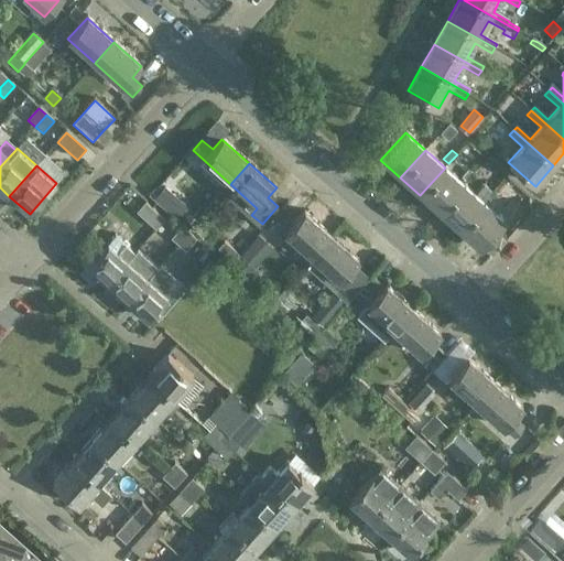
[(445,168),(420,195),(440,213),(464,185),(445,168)]
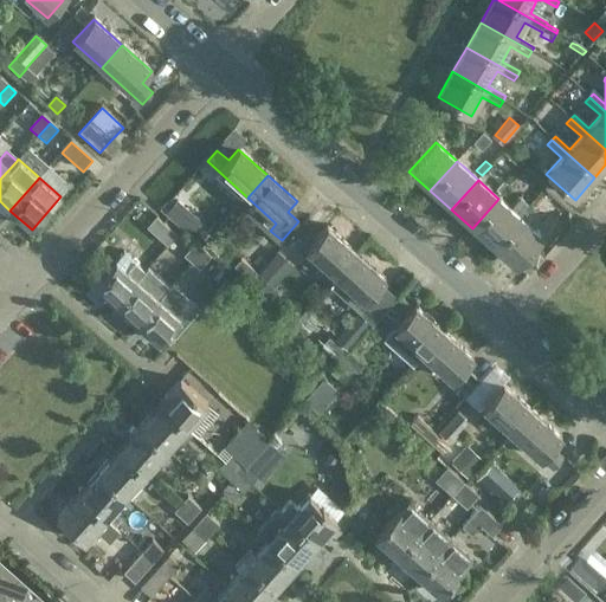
[(498,199),(472,228),(492,247),(520,218),(529,208),(520,200),(511,209),(498,199)]
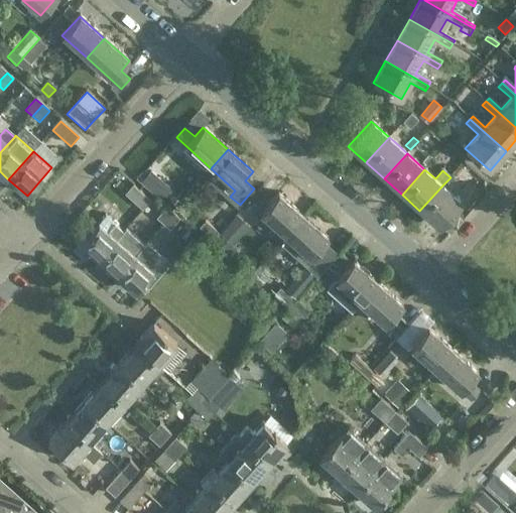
[(152,172),(146,178),(154,185),(160,179),(152,172)]
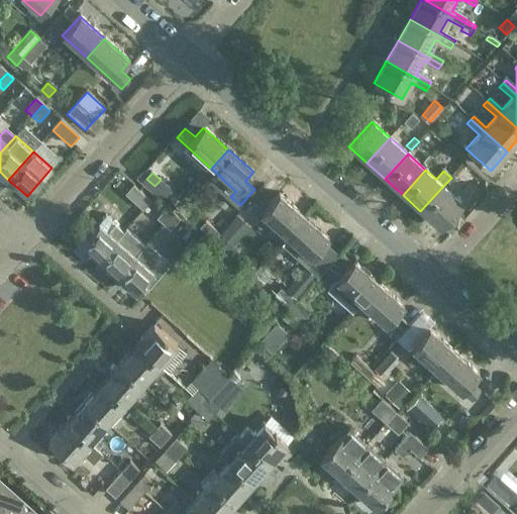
[(474,178),(461,191),(476,204),(488,191),(474,178)]
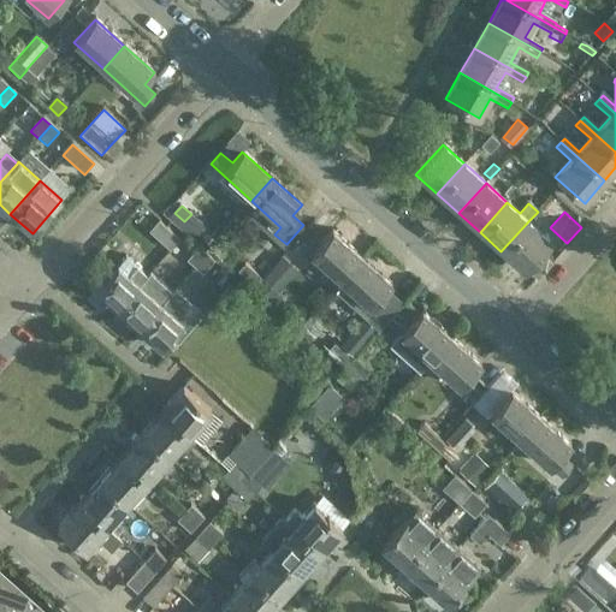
[(181,241),(159,221),(149,233),(171,253),(181,241)]
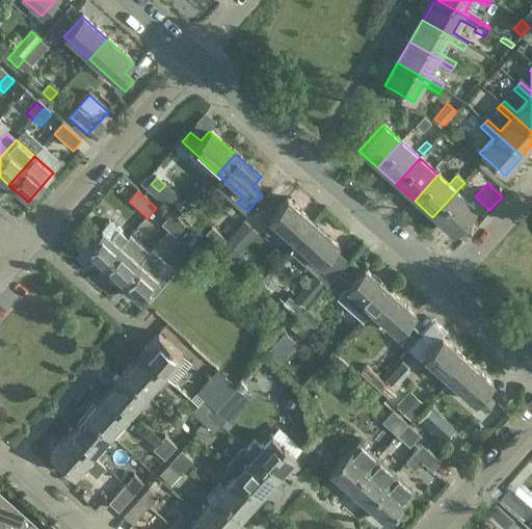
[(456,191),(432,217),(452,234),(475,208),(456,191)]
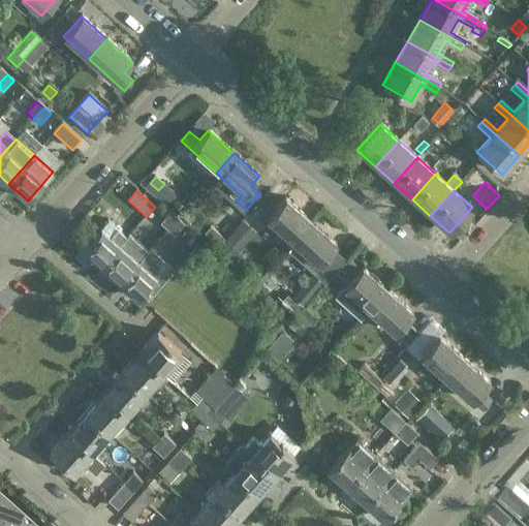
[(285,198),(268,218),(292,241),(310,221),(285,198)]
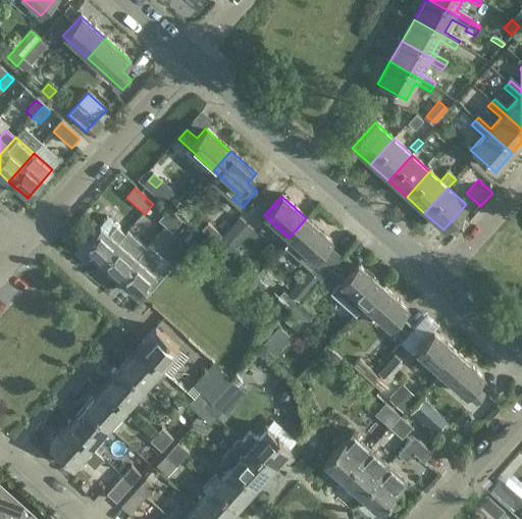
[(165,228),(175,216),(168,211),(158,222),(165,228)]
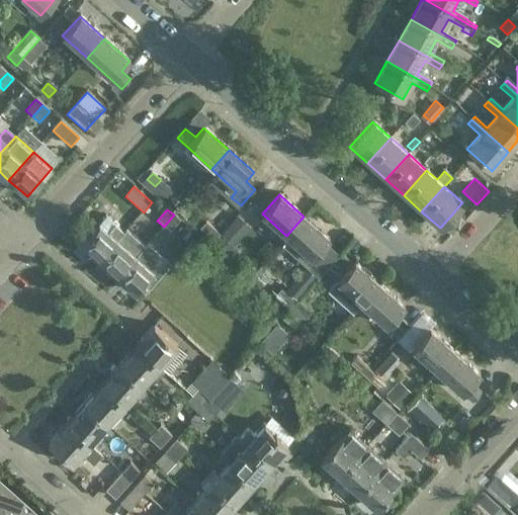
[(170,233),(180,221),(174,215),(164,227),(170,233)]
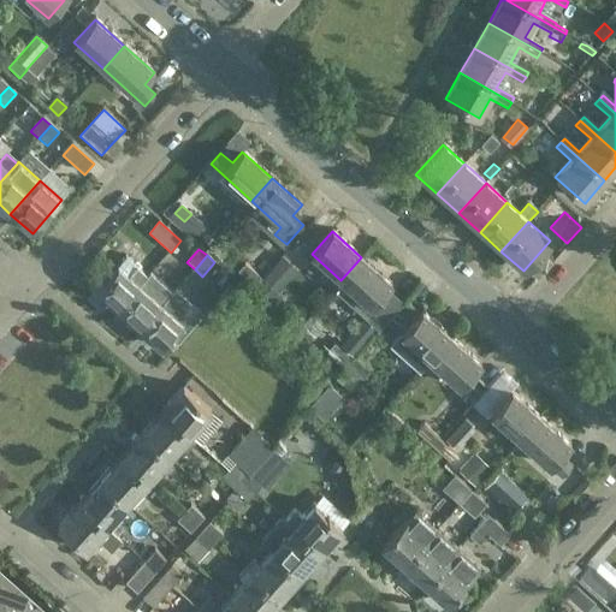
[(341,280),(332,291),(378,331),(403,303),(388,290),(392,285),(361,257),(341,280)]
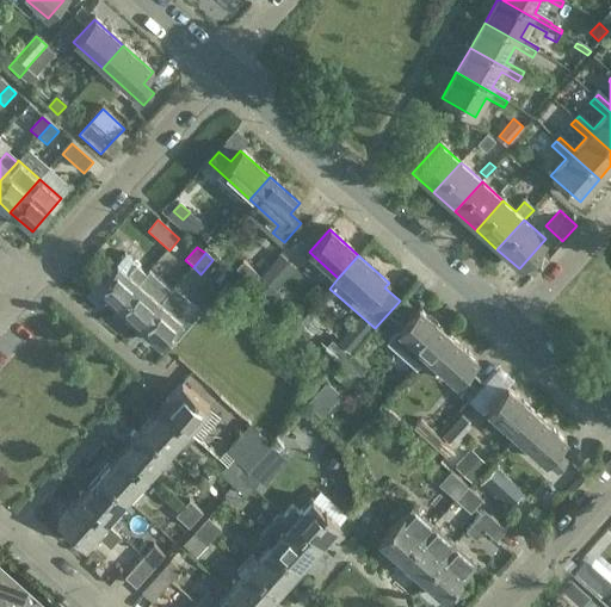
[(97,290),(118,309),(140,285),(139,284),(147,276),(125,256),(97,290)]
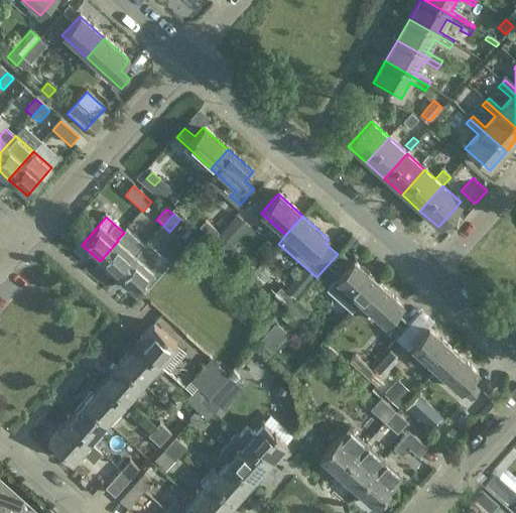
[(91,221),(83,230),(89,235),(97,226),(91,221)]
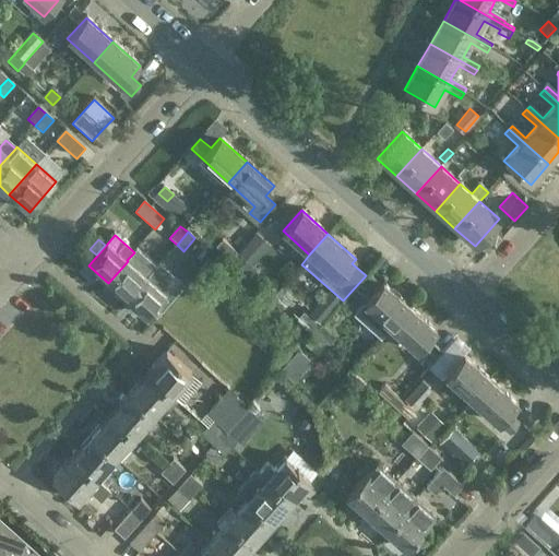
[(223,240),(216,249),(211,253),(214,256),(218,251),(246,276),(253,269),(223,240)]
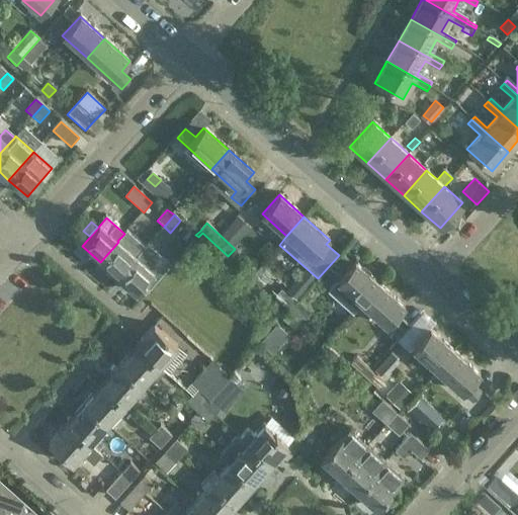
[(127,232),(118,242),(100,262),(118,278),(145,247),(127,232)]
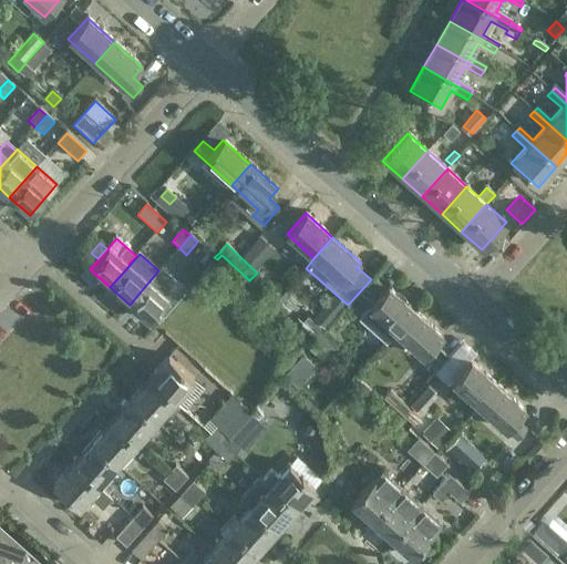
[(161,269),(160,272),(155,276),(130,305),(148,322),(158,311),(164,316),(186,291),(161,269)]
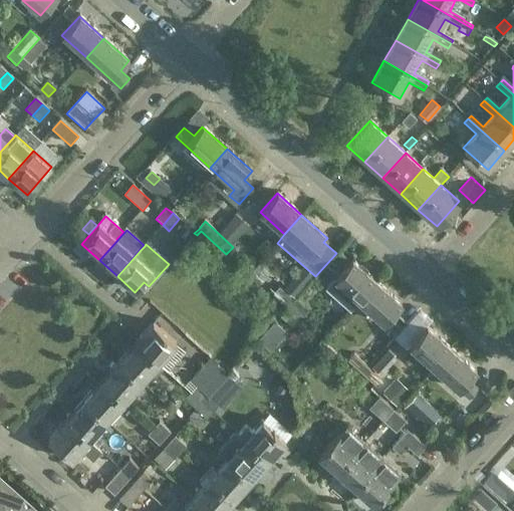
[(359,301),(376,282),(351,260),(343,269),(331,259),(322,269),(334,279),(325,289),(339,301),(350,311),(359,301)]
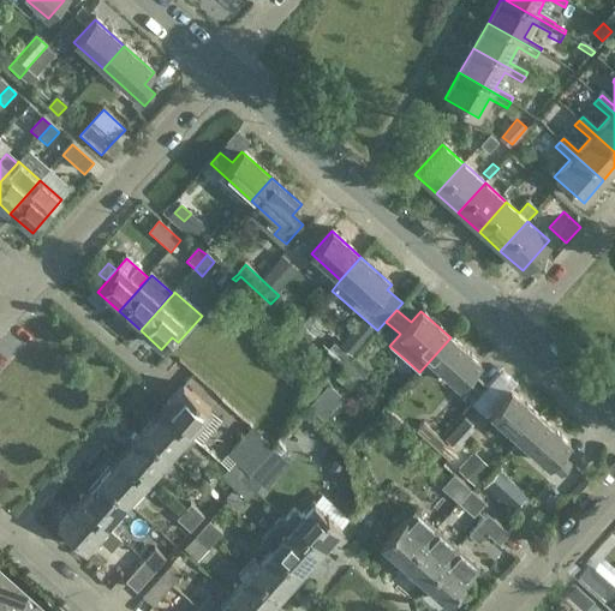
[(356,354),(368,336),(353,327),(341,345),(356,354)]
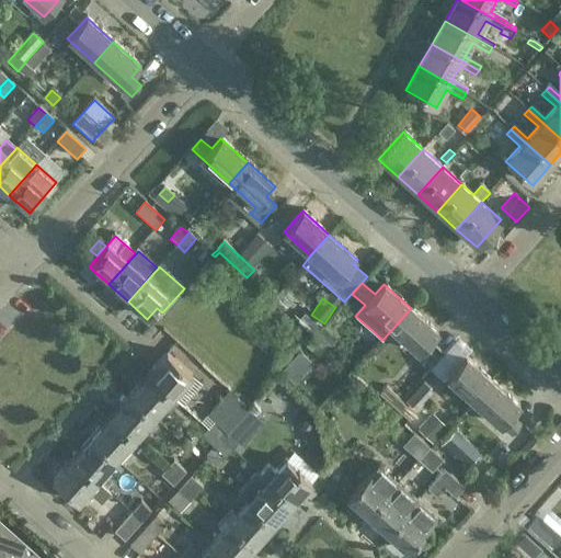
[(438,332),(411,308),(392,329),(393,330),(420,353),(438,332)]
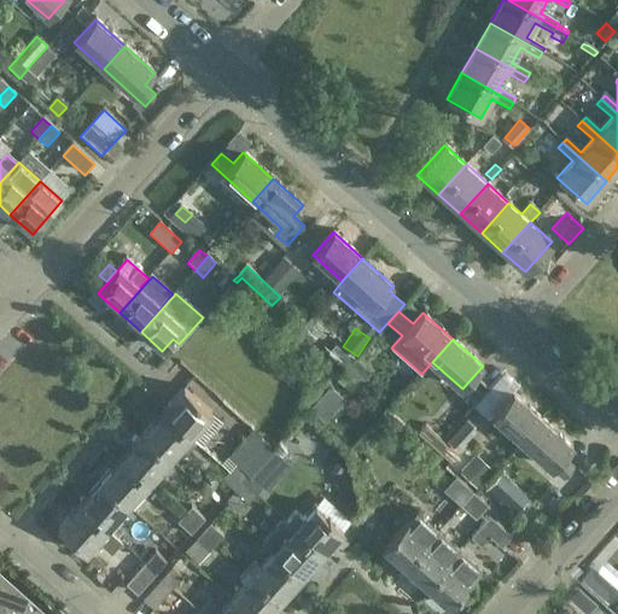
[(362,386),(369,378),(336,346),(328,355),(362,386)]
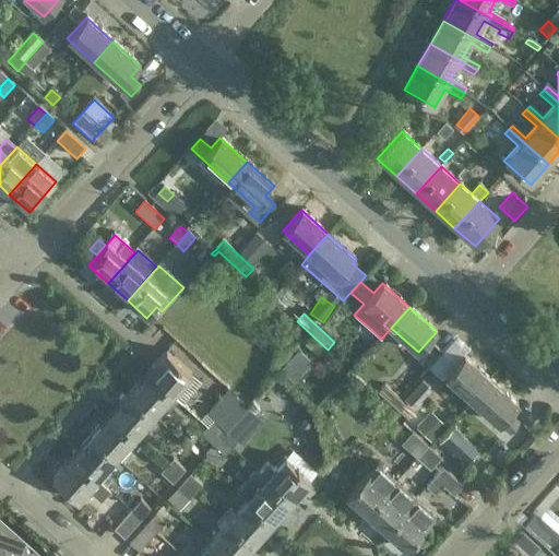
[(300,349),(285,366),(296,377),(312,359),(300,349)]
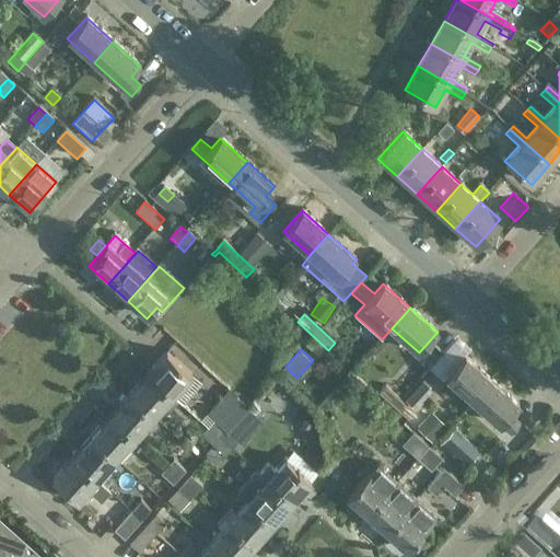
[(166,352),(148,374),(172,396),(191,375),(166,352)]
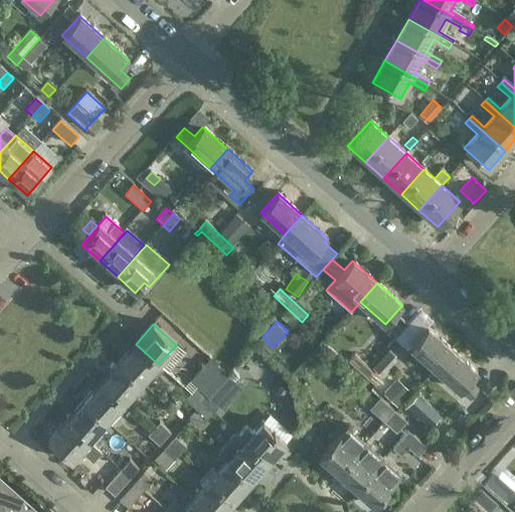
[(427,328),(419,336),(407,325),(397,336),(435,369),(452,350),(427,328)]
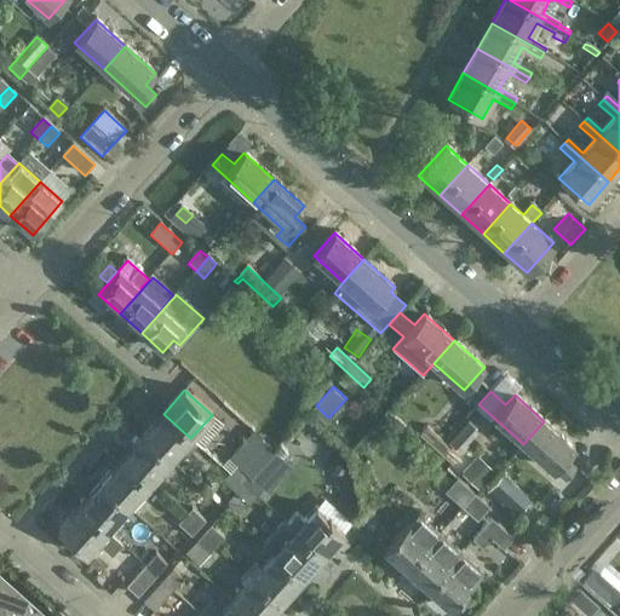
[(190,438),(164,414),(143,437),(170,462),(182,449),(189,455),(197,445),(190,439),(190,438)]
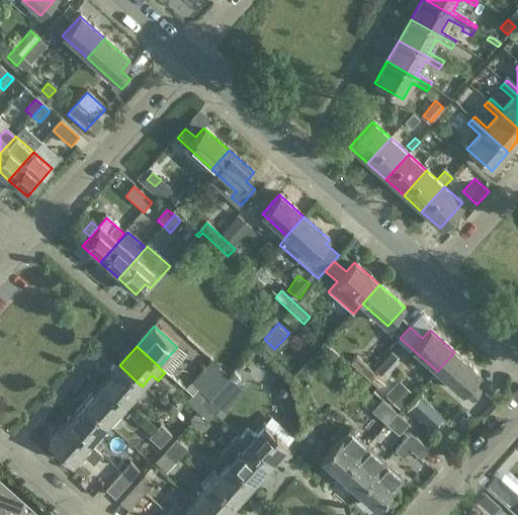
[(480,374),(454,352),(437,371),(472,403),(481,394),(470,384),(480,374)]
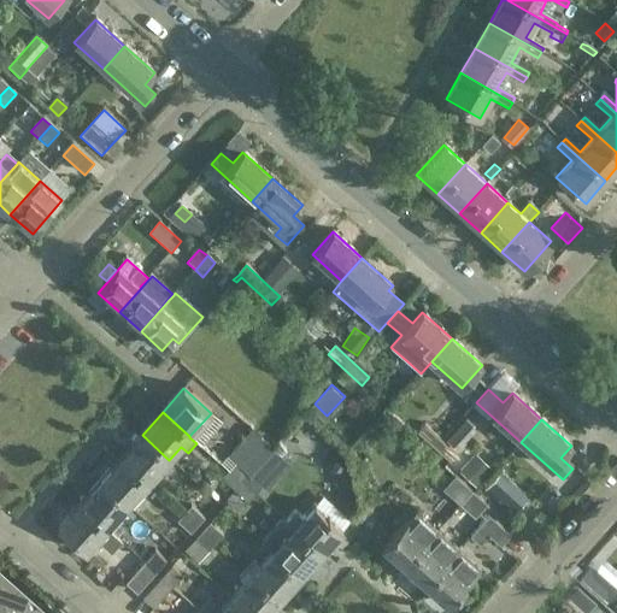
[(477,434),(474,430),(475,429),(465,420),(446,443),(454,451),(456,449),(459,453),(477,434)]
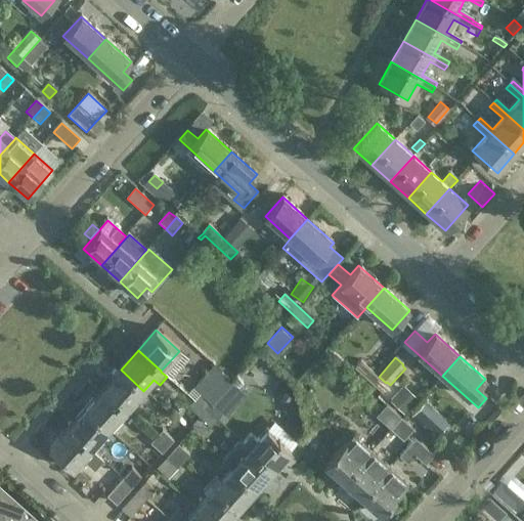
[(383,395),(390,388),(360,362),(354,370),(383,395)]
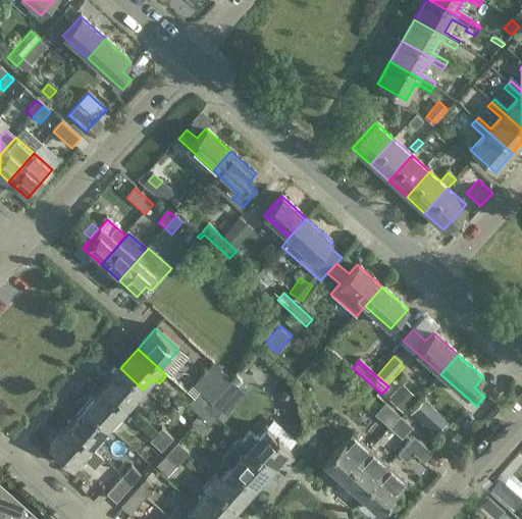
[(199,393),(194,400),(205,410),(230,381),(213,365),(193,387),(199,393)]
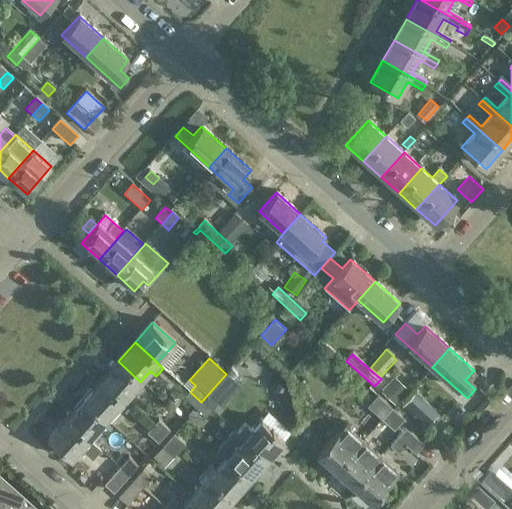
[(140,382),(118,361),(100,380),(127,405),(134,397),(129,394),(140,382)]
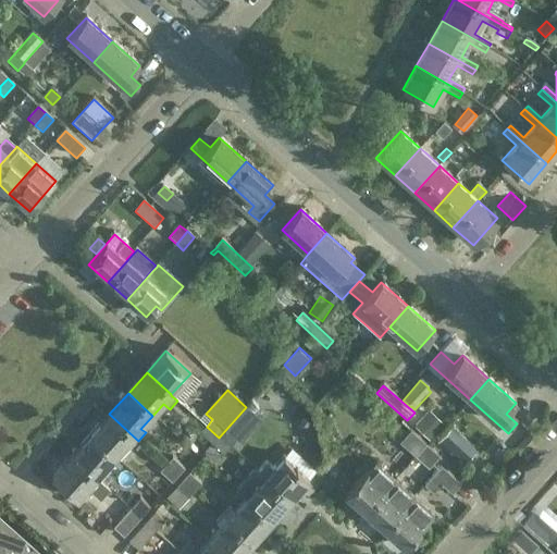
[(246,407),(219,438),(231,447),(236,441),(242,445),(263,422),(246,407)]
